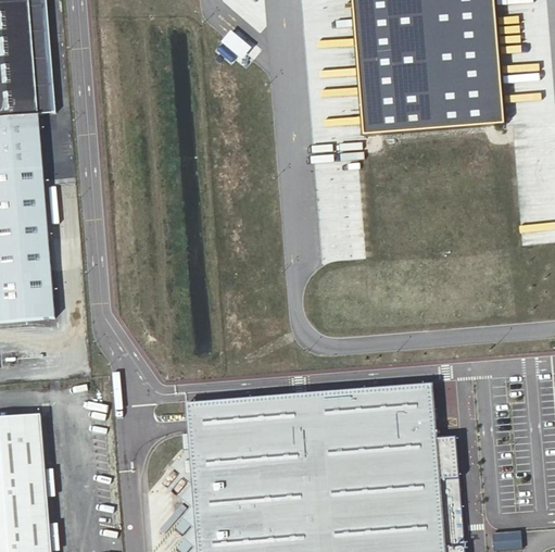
[(0,121),(39,117),(27,0),(0,0),(0,121)]
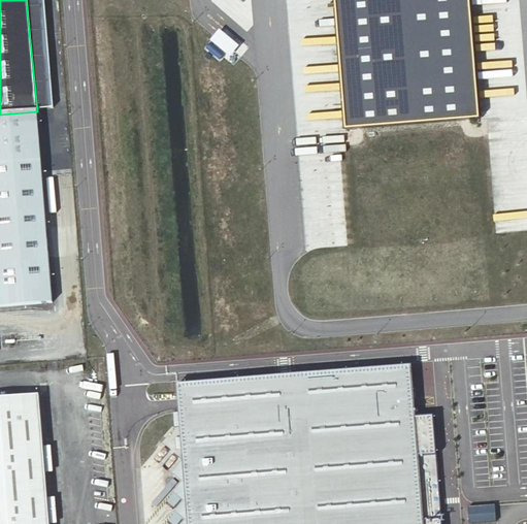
[(26,0),(37,111),(48,110),(54,109),(43,0),(26,0)]
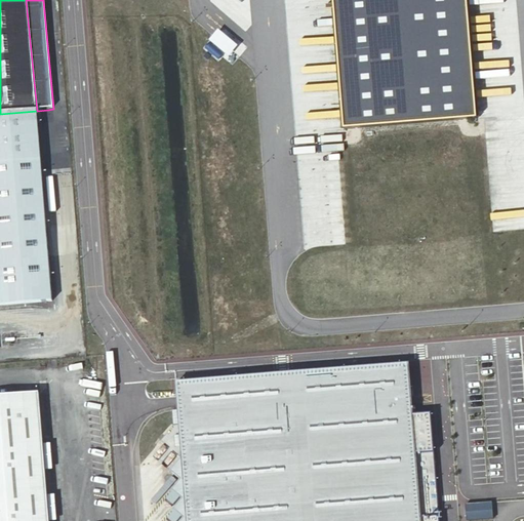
[(325,0),(336,127),(473,116),(462,0),(325,0)]
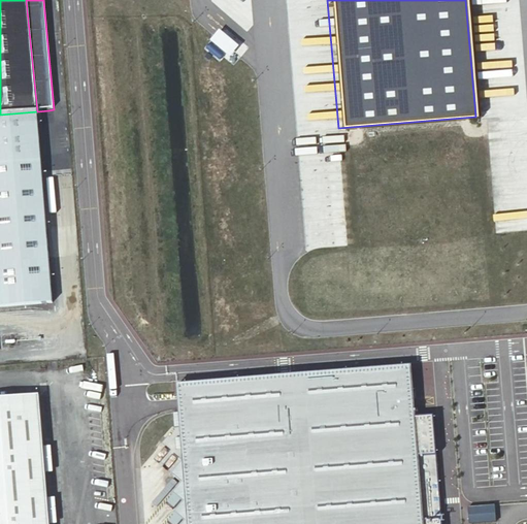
[(0,309),(54,304),(37,111),(0,115),(0,309)]
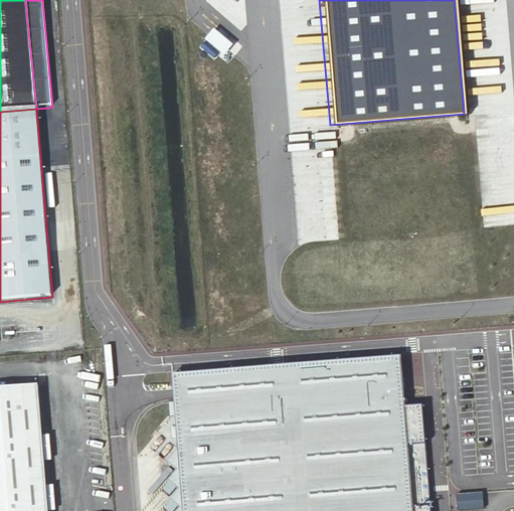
[(430,510),(420,402),(403,404),(399,354),(384,355),(171,372),(180,470),(160,472),(163,510),(430,510)]
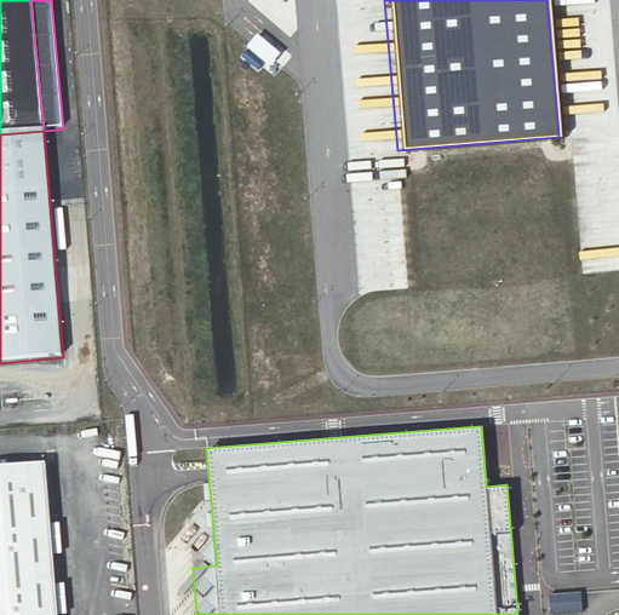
[(0,614),(56,614),(44,459),(27,460),(27,455),(12,457),(12,461),(0,461),(0,614)]
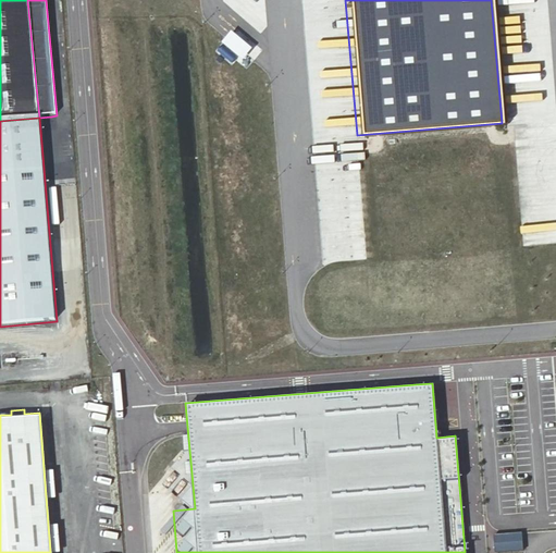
All buildings are outlined.
